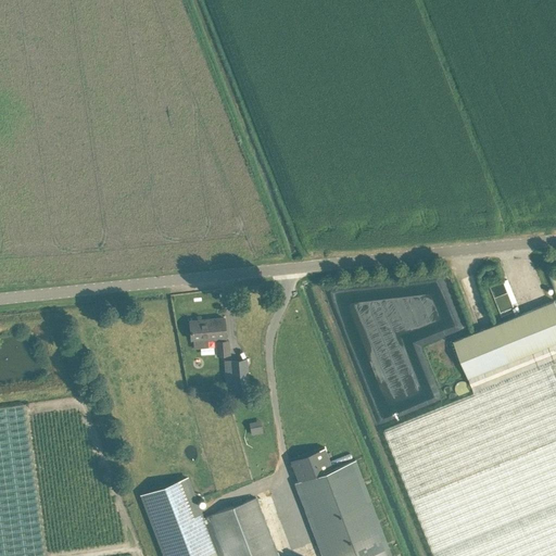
[(492,283),(495,297),(508,293),(504,279),(492,283)]
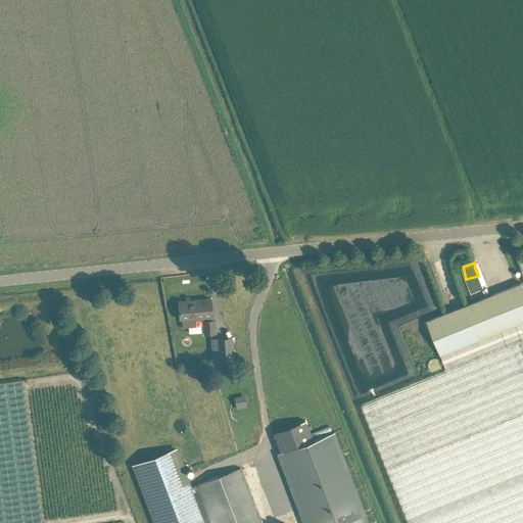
[(522,522),(522,284),(522,282),(427,320),(447,370),(362,403),(410,522),(522,522)]
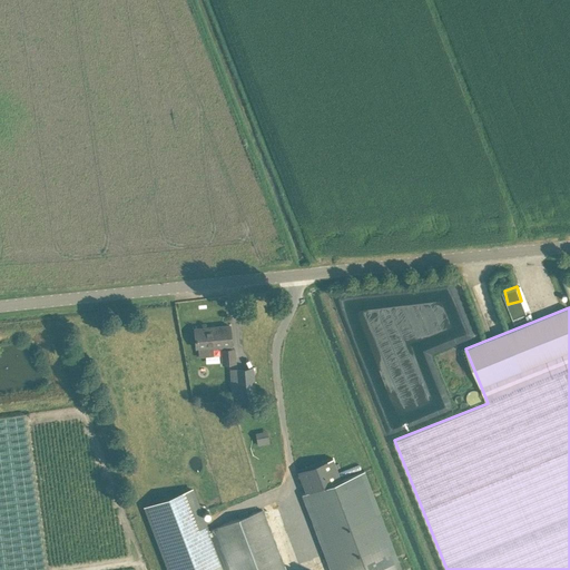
[(232,349),(229,325),(212,326),(213,328),(195,330),(196,346),(197,346),(198,356),(213,355),(212,345),(214,345),(214,347),(222,346),(223,364),(235,363),(234,349),(232,349)]
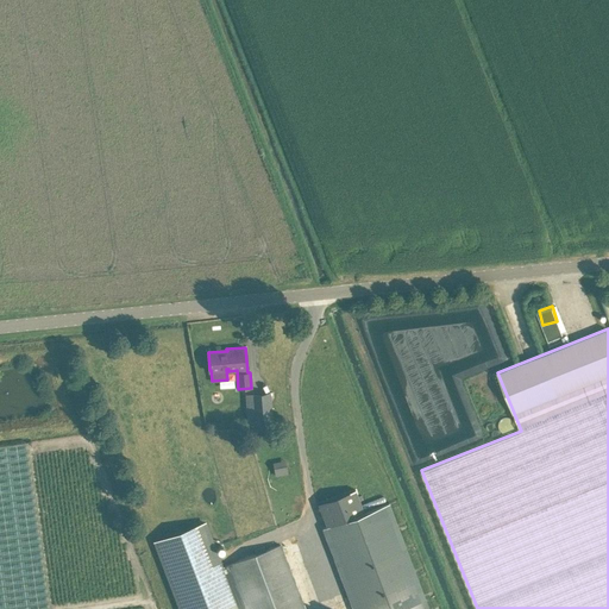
[(269,402),(252,403),(253,427),(253,432),(271,431),(271,426),(271,425),(270,402),(269,402)]
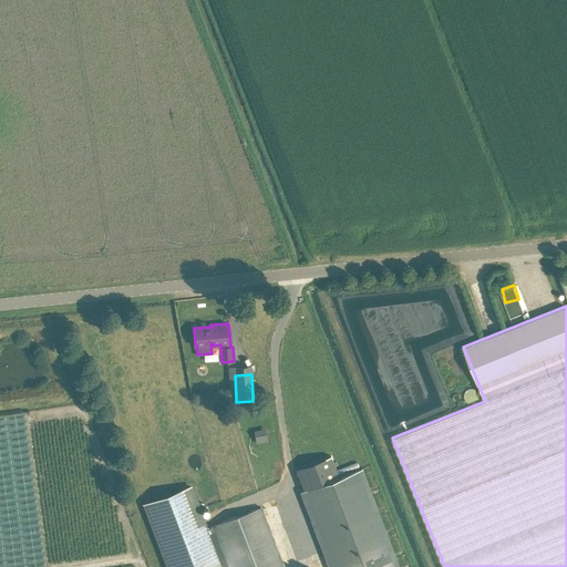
[(0,414),(0,566),(39,566),(45,566),(24,411),(0,414)]
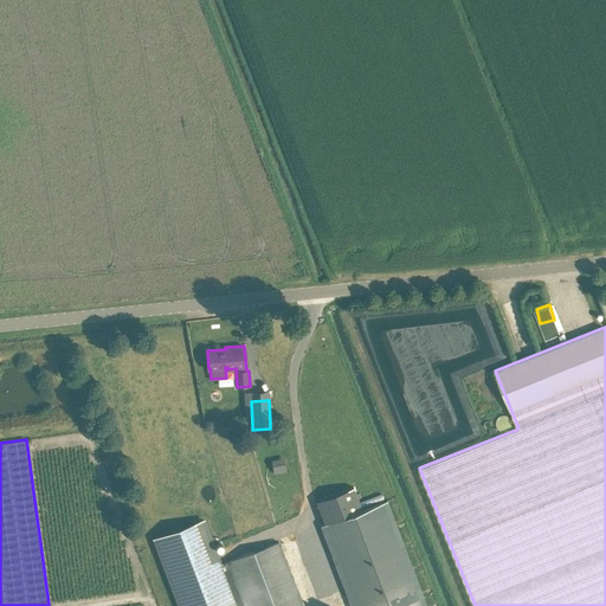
[(284,457),(271,459),(275,472),(288,470),(284,457)]
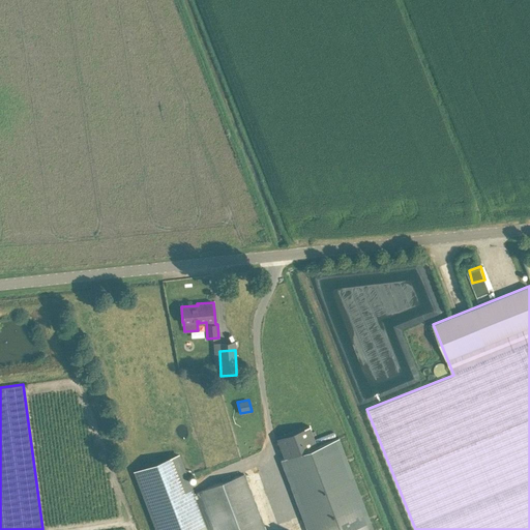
[(317,443),(310,425),(275,438),(283,457),(280,458),(306,529),(372,529),(369,520),(335,436),(317,443)]
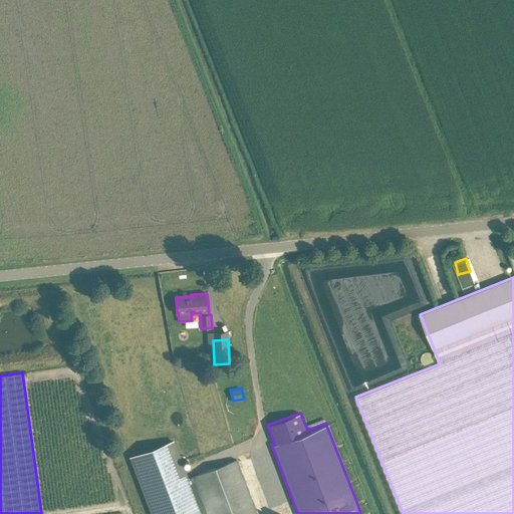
[(257,513),(236,460),(224,464),(216,467),(193,476),(188,478),(174,442),(131,458),(152,513),(257,513)]
